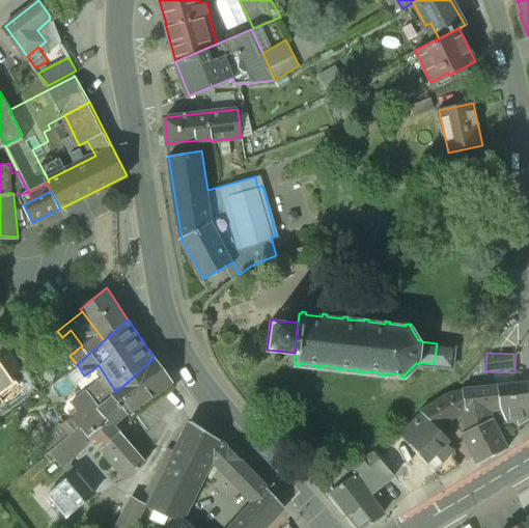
[(116,392),(113,395),(128,412),(171,381),(154,358),(116,392)]
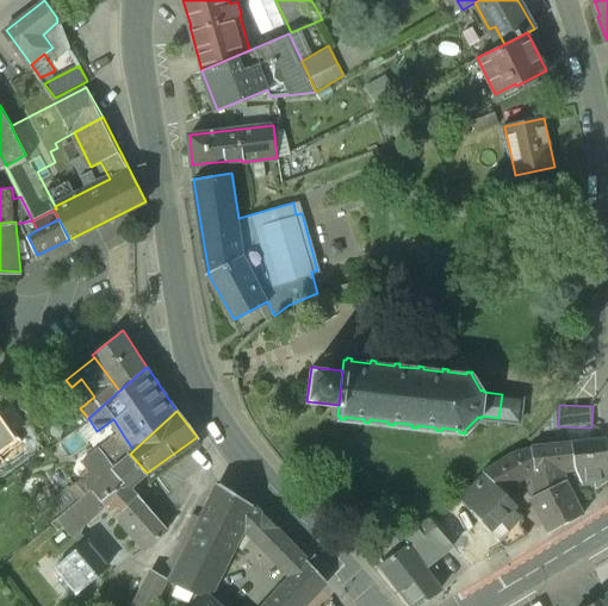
[(607,447),(606,437),(574,441),(576,469),(576,476),(594,475),(596,483),(607,475),(607,447)]
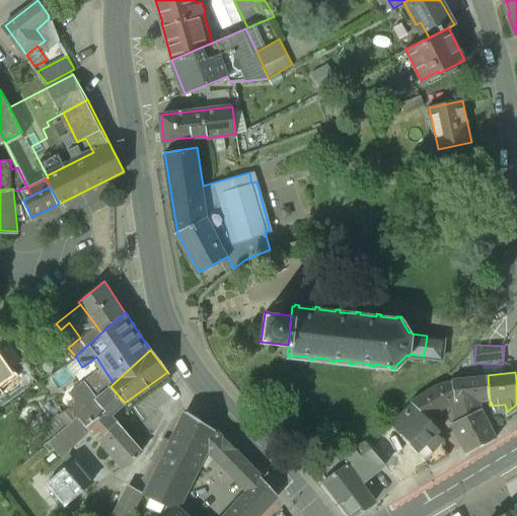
[(106,373),(89,386),(96,395),(97,396),(111,386),(114,383),(106,373)]
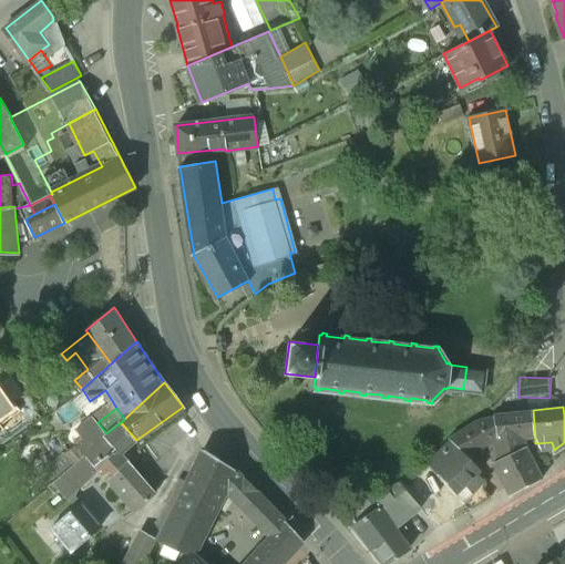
[(533,410),(495,413),(495,416),(499,439),(500,448),(501,455),(526,448),(522,438),(535,437),(533,410)]
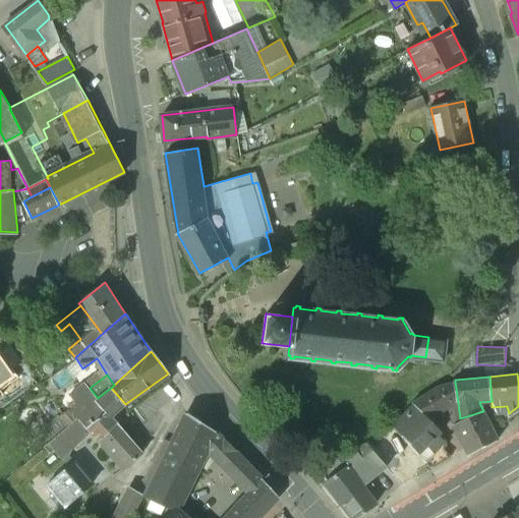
[(455,382),(437,387),(449,406),(458,403),(455,382)]
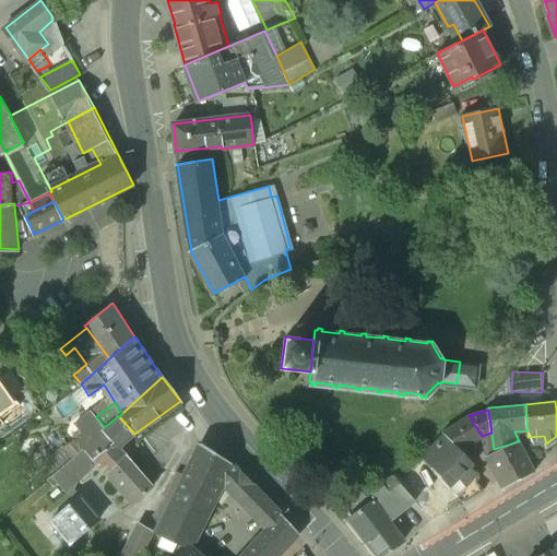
[(469,415),(447,430),(455,445),(458,445),(482,436),(469,415)]
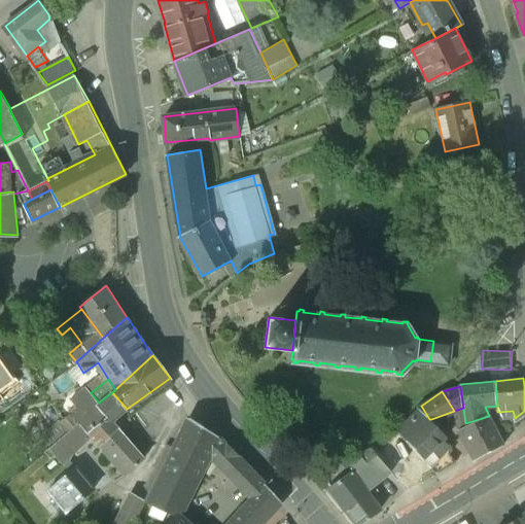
[(112,392),(99,403),(98,402),(96,403),(106,414),(107,415),(88,431),(92,435),(103,449),(110,443),(106,438),(119,426),(113,420),(127,409),(112,392)]
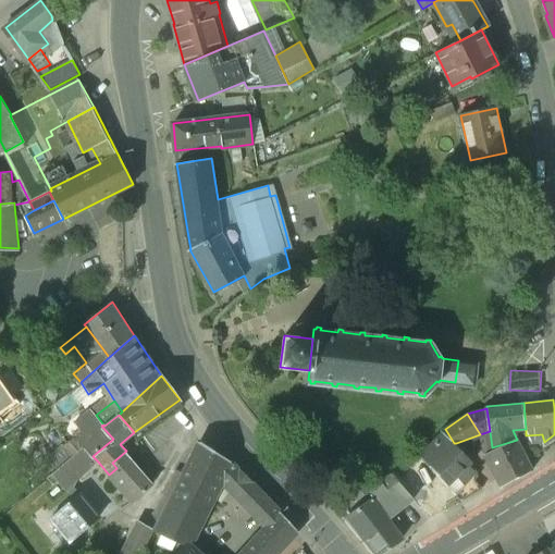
[(101,426),(82,443),(83,445),(84,445),(91,455),(112,438),(101,426)]
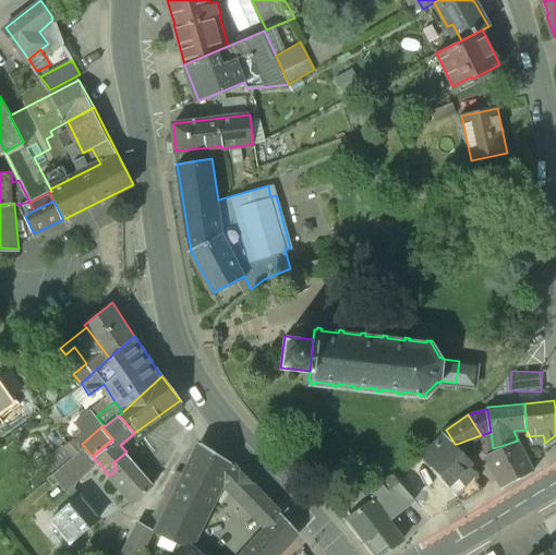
[(446,430),(421,456),(438,473),(444,479),(449,485),(473,461),(457,444),(455,444),(446,430)]
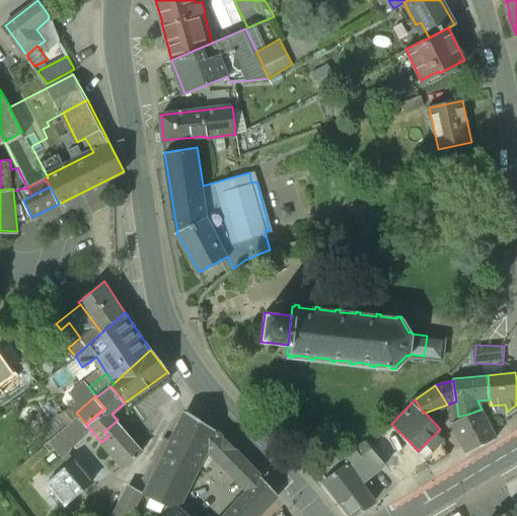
[(457,410),(449,411),(452,420),(458,417),(457,410)]
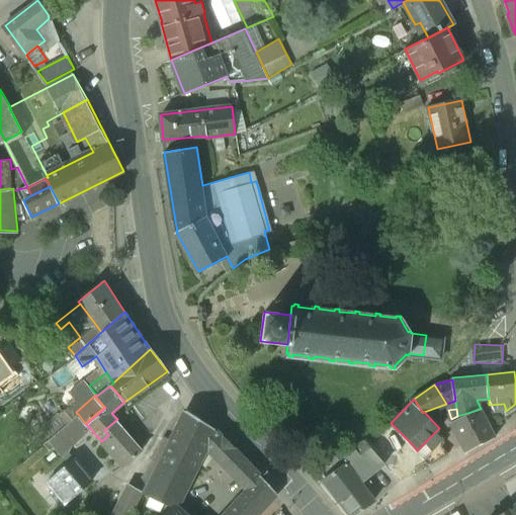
[(481,409),(457,416),(451,419),(467,449),(494,436),(481,409)]
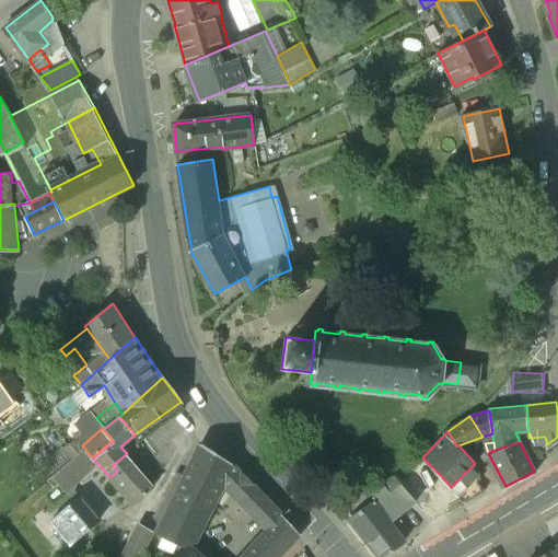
[(158,532),(157,533),(186,547),(190,549),(192,547),(211,507),(212,507),(217,497),(216,497),(223,482),(233,462),(232,461),(202,443),(170,507),(158,532)]
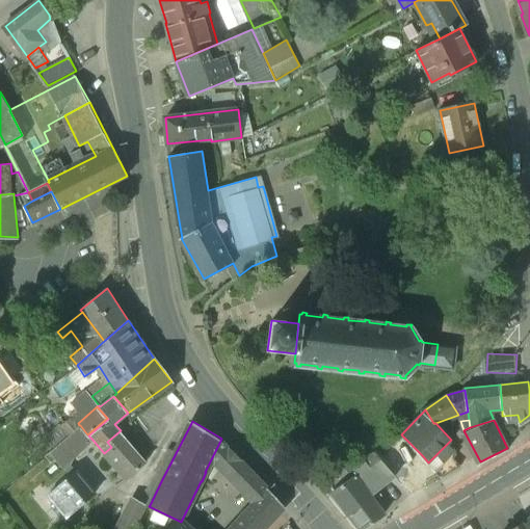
[(79,425),(46,454),(51,461),(55,458),(61,466),(62,464),(68,470),(76,455),(75,454),(93,440),(88,435),(87,434),(80,425),(79,425)]
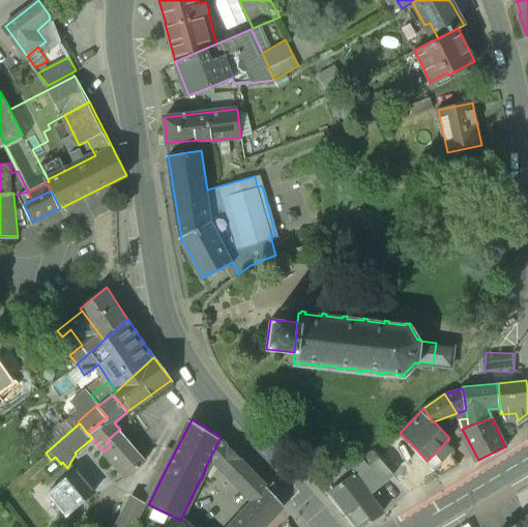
[(128,440),(120,429),(107,440),(111,445),(104,451),(117,467),(120,465),(127,474),(137,466),(137,467),(139,465),(138,465),(145,459),(134,445),(136,443),(130,438),(128,440)]
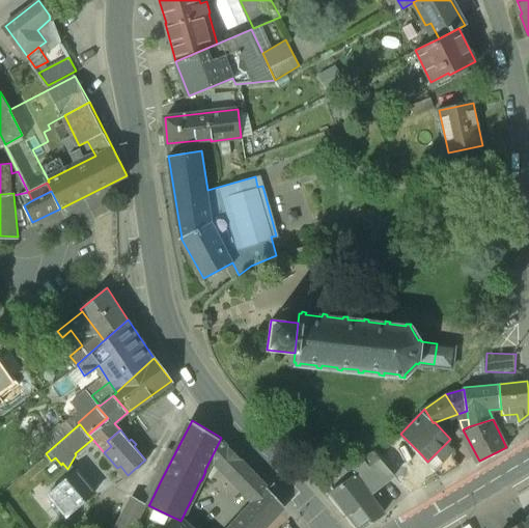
[(384,449),(370,464),(387,480),(417,450),(400,434),(384,449)]
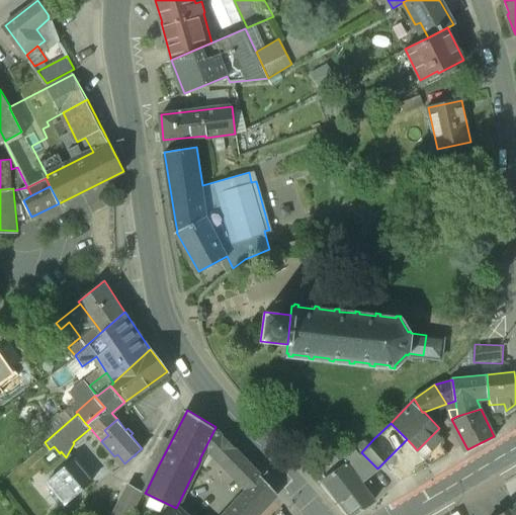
[(261,476),(216,427),(206,445),(236,469),(252,485),(261,476)]
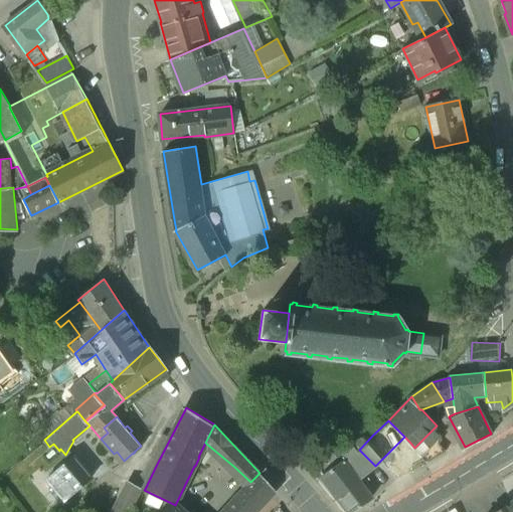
[(370,434),(333,448),(313,454),(321,473),(333,487),(353,474),(357,480),(375,466),(359,450),(372,436),(370,434)]
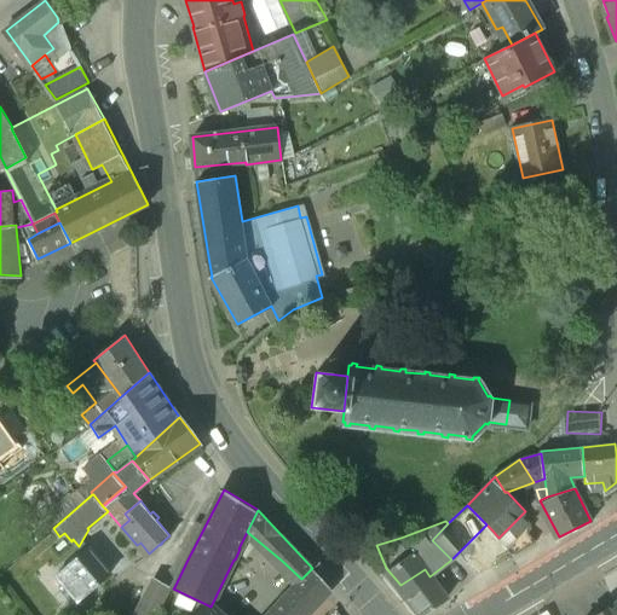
[(508,550),(492,531),(474,547),(490,566),(508,550)]
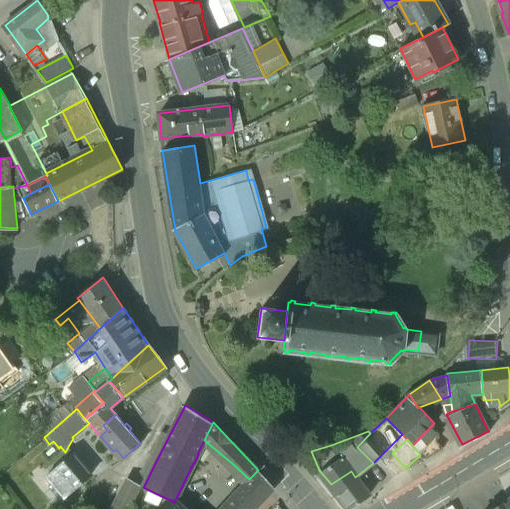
[(74,454),(49,476),(66,496),(91,474),(74,454)]
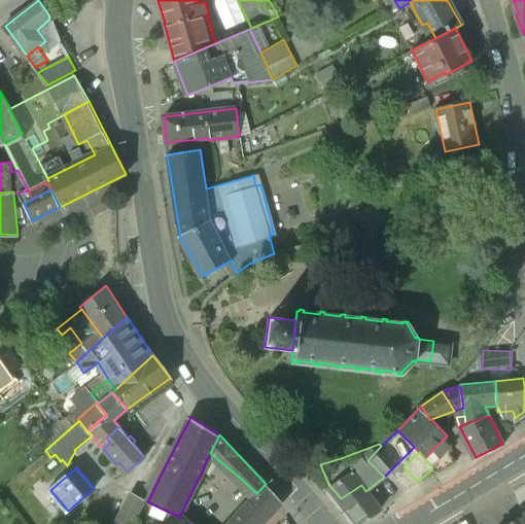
[(150,473),(144,480),(136,494),(144,498),(148,500),(160,477),(150,473)]
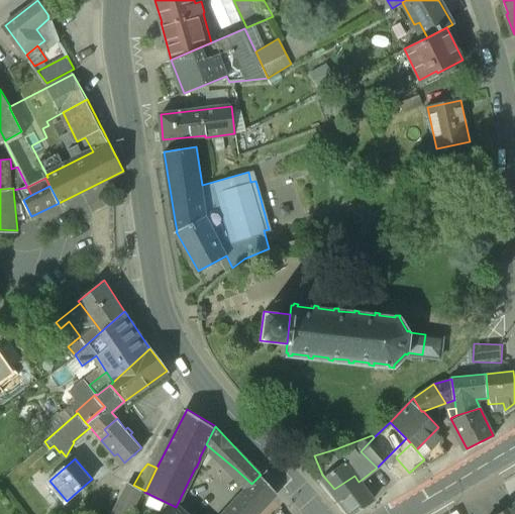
[(251,484),(225,513),(254,513),(277,491),(261,475),(251,484)]
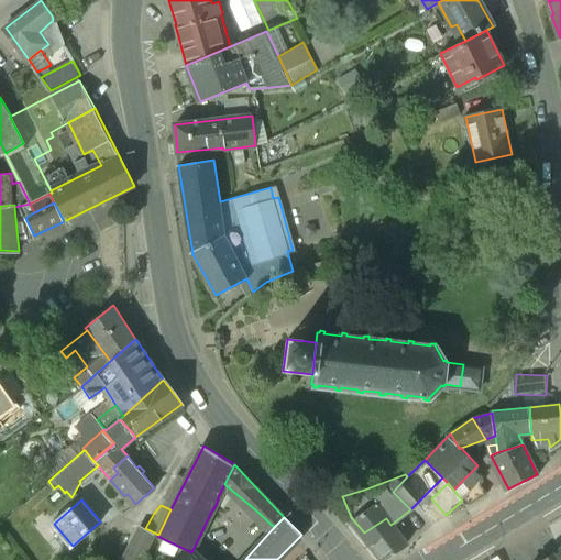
[(386,518),(364,533),(385,558),(405,545),(391,525),(386,518)]
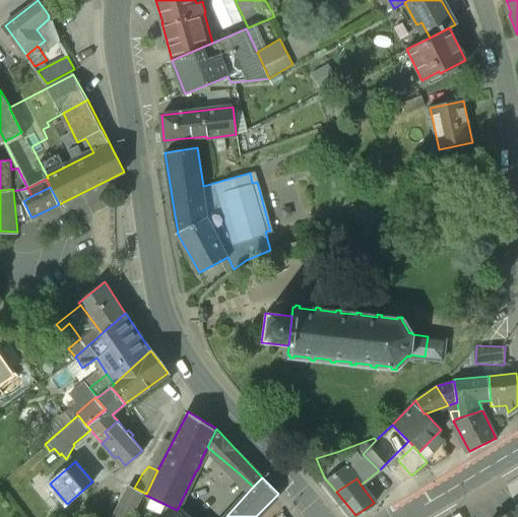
[(134,488),(131,486),(119,507),(131,513),(142,492),(134,488)]
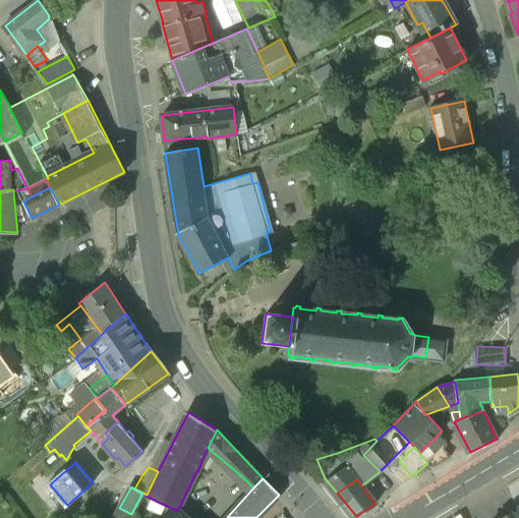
[(518,507),(500,517),(518,517),(518,507)]
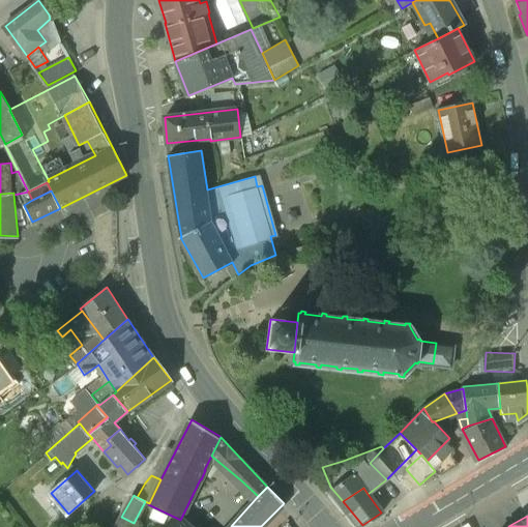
[(132,526),(134,523),(121,517),(116,526),(132,526)]
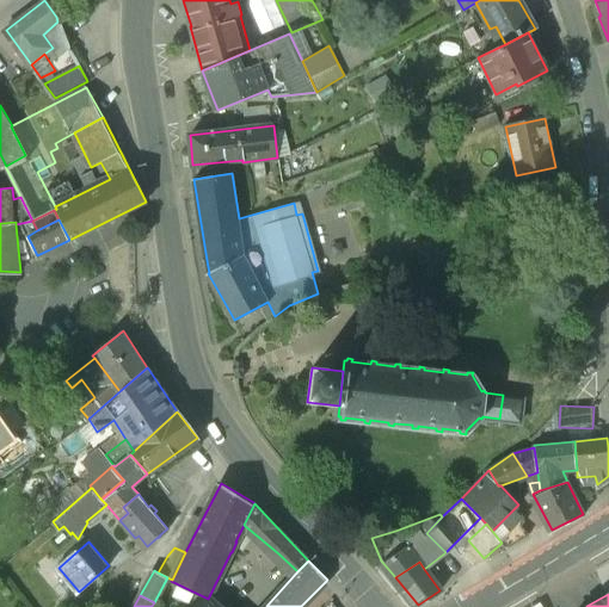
[(221,606),(209,596),(208,599),(203,596),(194,606),(221,606)]
